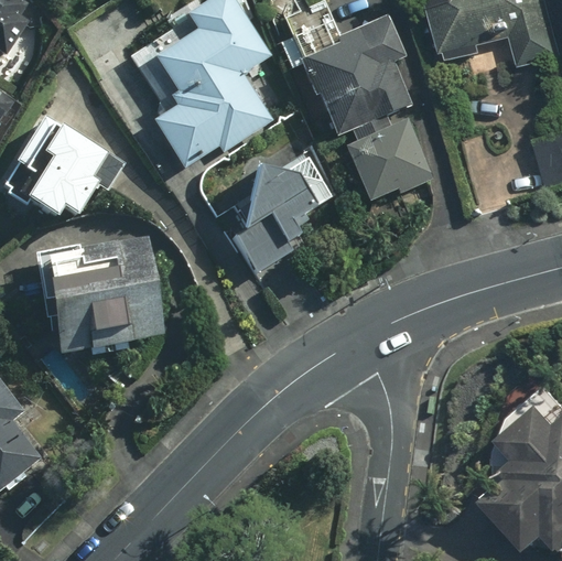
[(0,52),(26,17),(21,12),(29,0),(0,0),(0,52)]
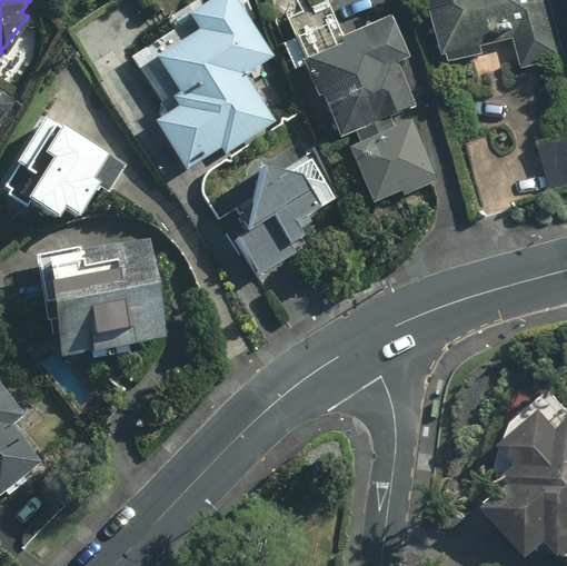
[(276,55),(238,0),(208,0),(191,11),(200,26),(157,55),(180,90),(173,95),(180,105),(157,120),(189,167),(221,145),(226,151),(277,117),(248,73),(276,55)]
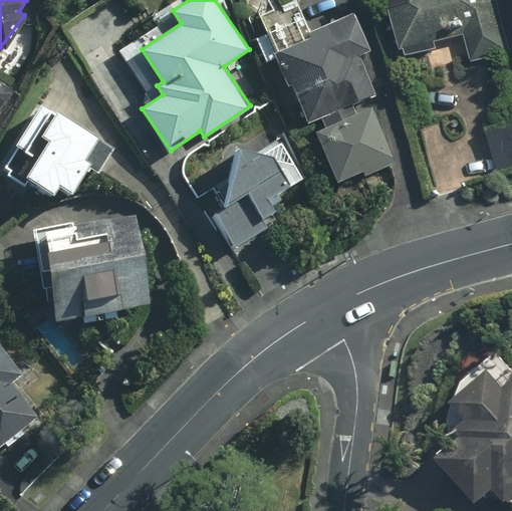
[(472,45),(508,36),(498,0),(397,0),(409,47),(468,32),(472,45)]
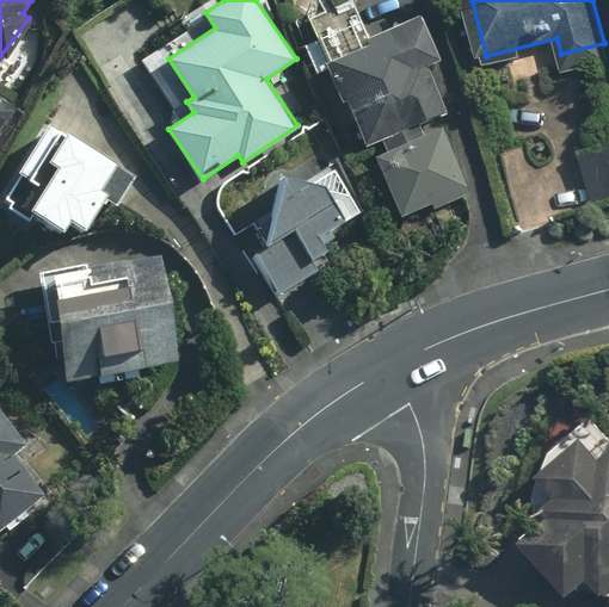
[(420,16),(326,56),(364,142),(446,106),(426,63),(440,59),(420,16)]
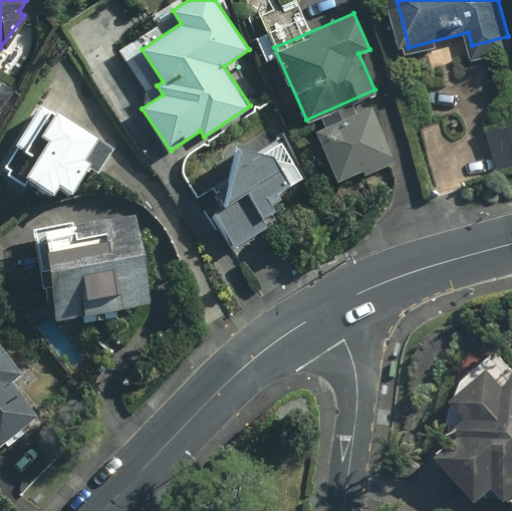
[(0,109),(14,89),(0,79),(0,109)]
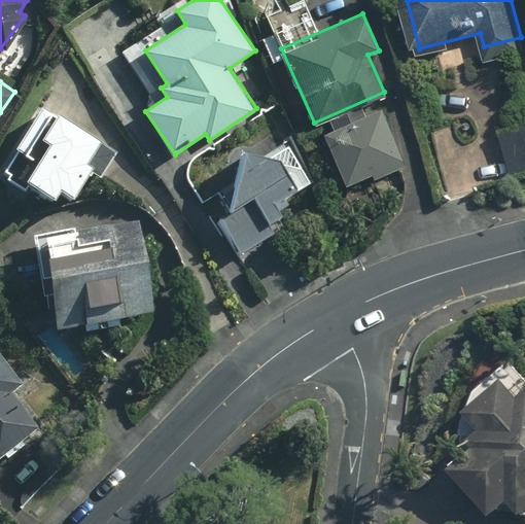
[(117,151),(41,108),(5,170),(59,201),(64,193),(76,200),(93,170),(103,176),(117,151)]
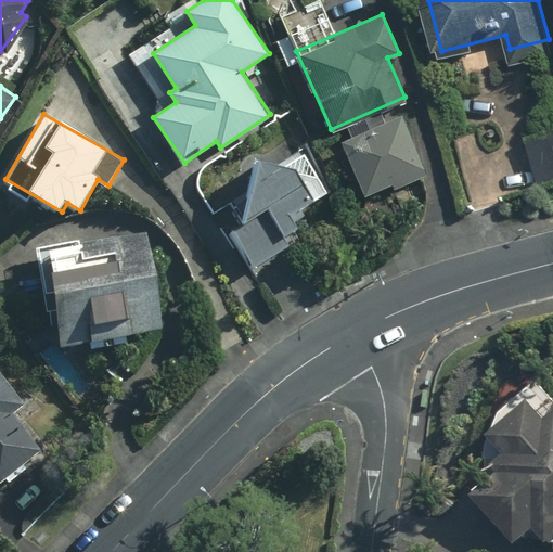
[(425,171),(401,117),(344,142),(368,196),(425,171)]
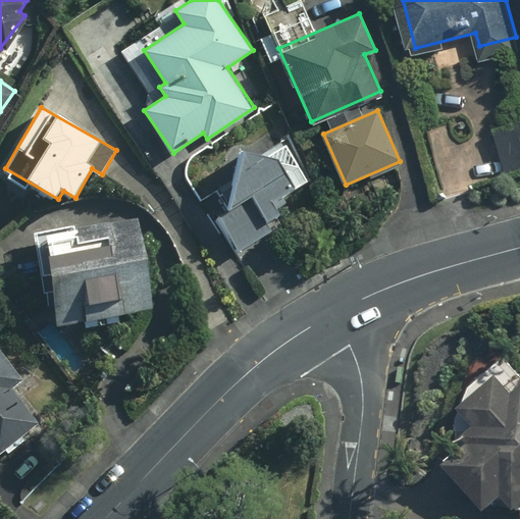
[(215,214),(236,251),(287,222),(273,198),(306,179),(298,165),(237,154),(226,212),(215,214)]
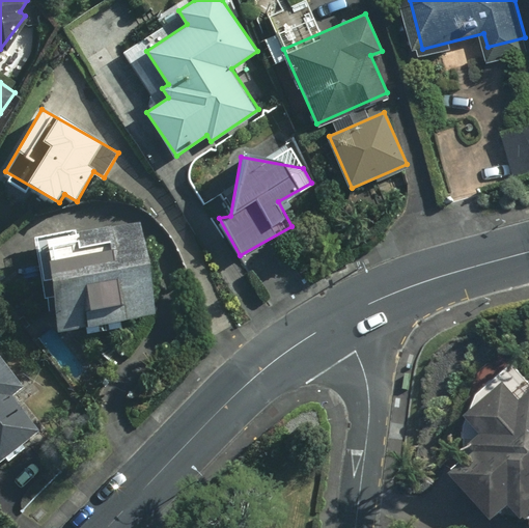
[(139,221),(42,241),(60,332),(158,312),(139,221)]
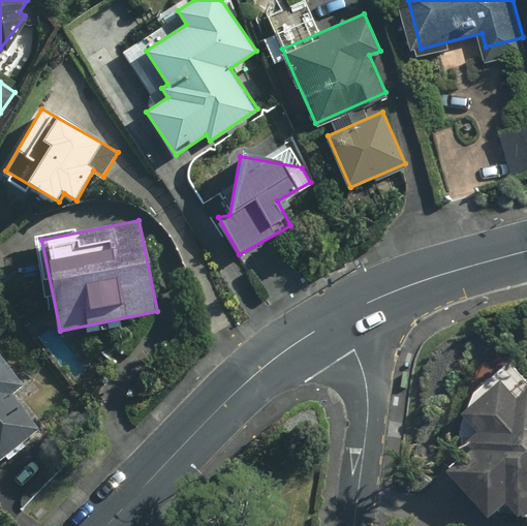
[(0,459),(40,428),(13,394),(24,385),(0,356),(0,459)]
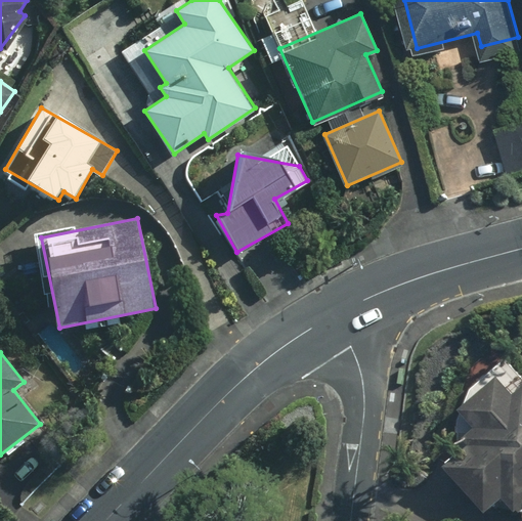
[(521,520),(521,390),(519,393),(503,374),(465,407),(480,425),(468,435),(474,442),(449,464),(491,510),(507,496),(520,512),(519,520),(521,520)]
